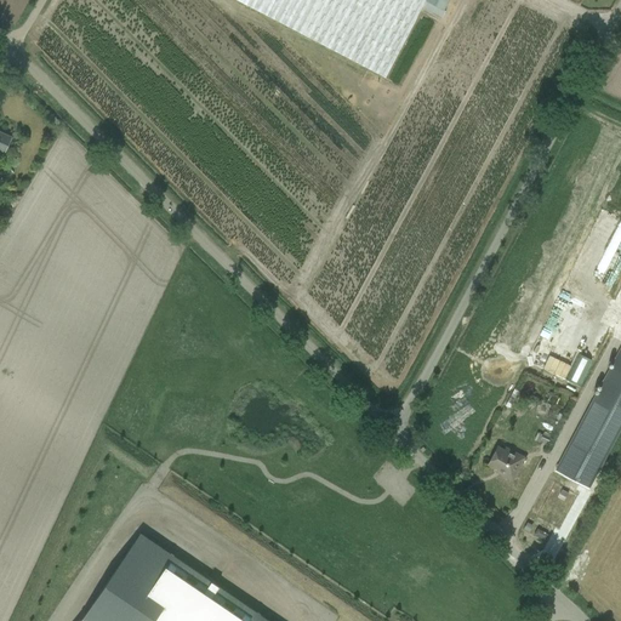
[(235,0),(386,78),(426,0),(235,0)]
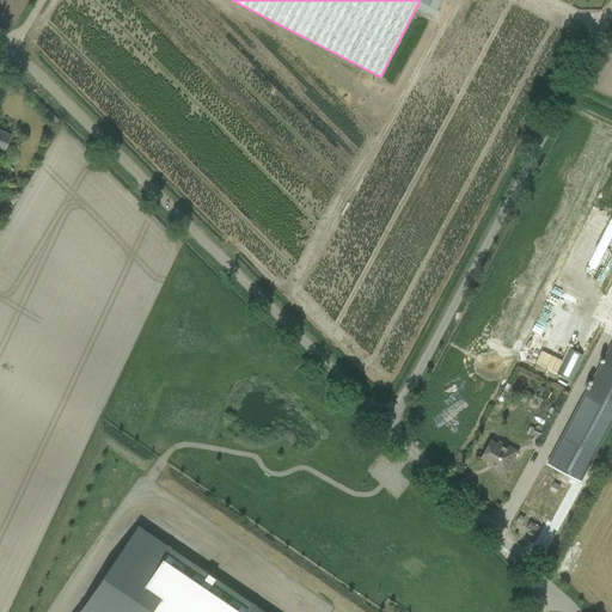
[(0,148),(5,151),(12,135),(0,129),(0,148)]
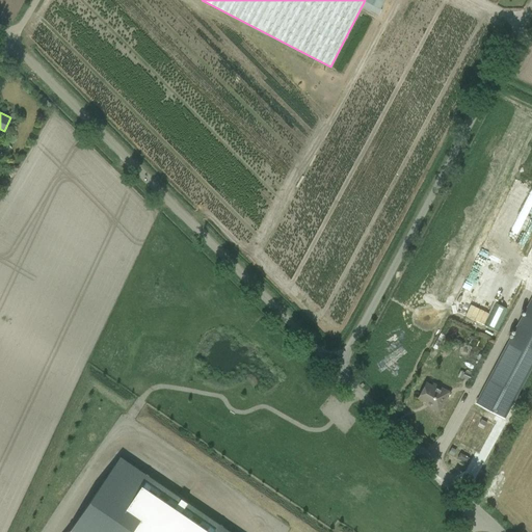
[(503,288),(507,276),(497,272),(493,284),(503,288)]
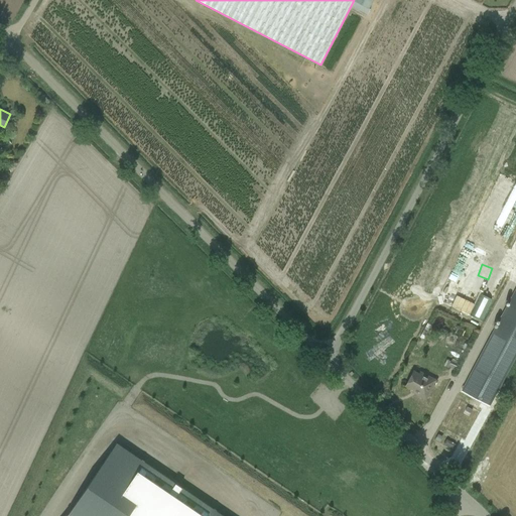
[(488,406),(492,397),(498,387),(515,352),(515,291),(462,393),(488,406)]
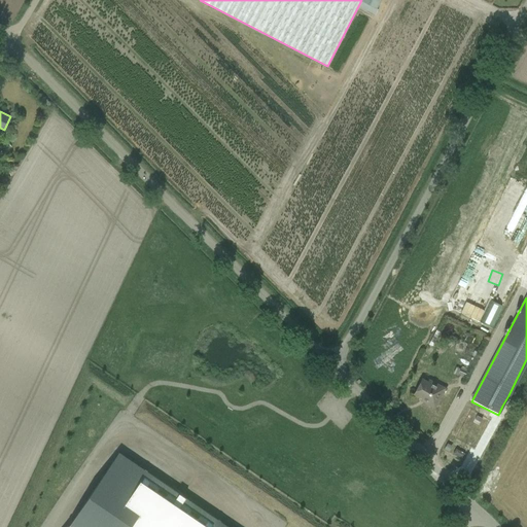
[(485,321),(492,324),(499,303),(492,301),(485,321)]
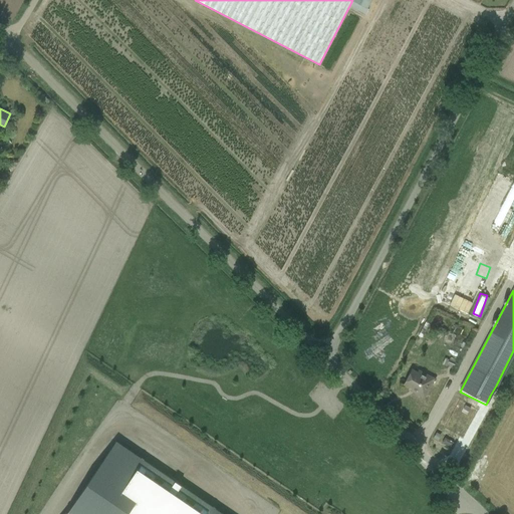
[(465,294),(460,306),(470,310),(475,298),(465,294)]
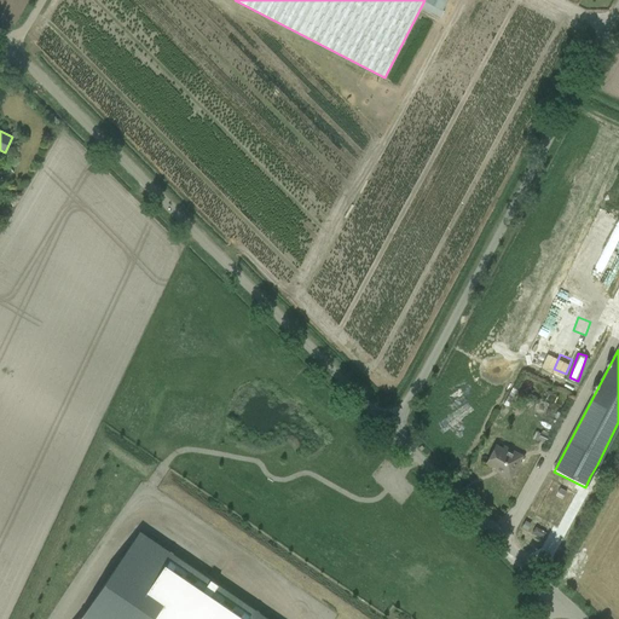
[(525,401),(534,406),(538,398),(528,393),(525,401)]
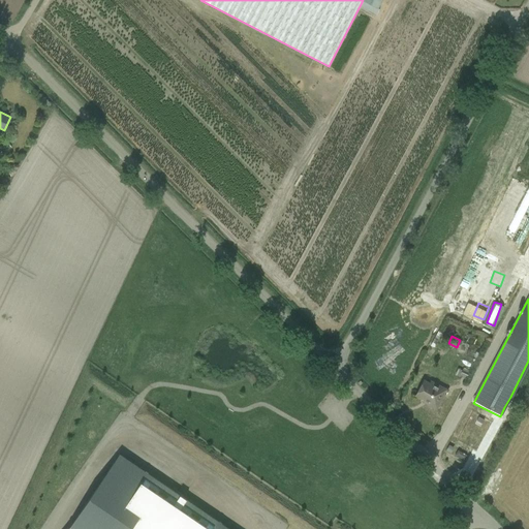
[(469,370),(463,368),(462,371),(460,375),(466,377),(469,370)]
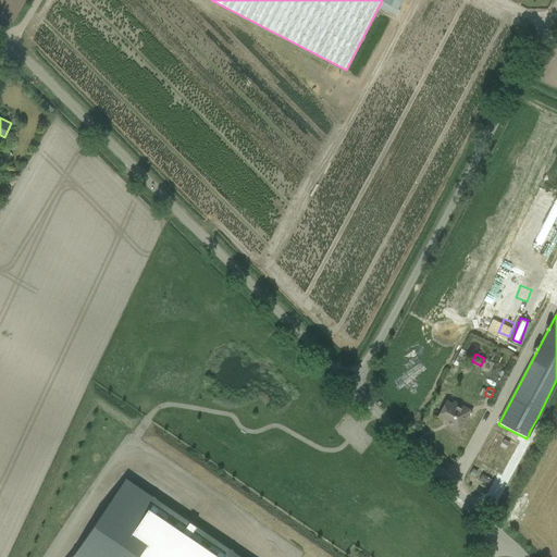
[(448,425),(459,432),(471,410),(454,401),(453,404),(446,400),(437,417),(449,423),(448,425)]
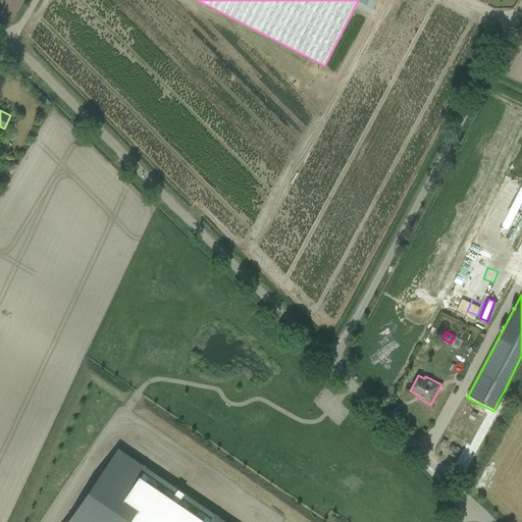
[(226,521),(118,449),(68,521),(226,521)]
